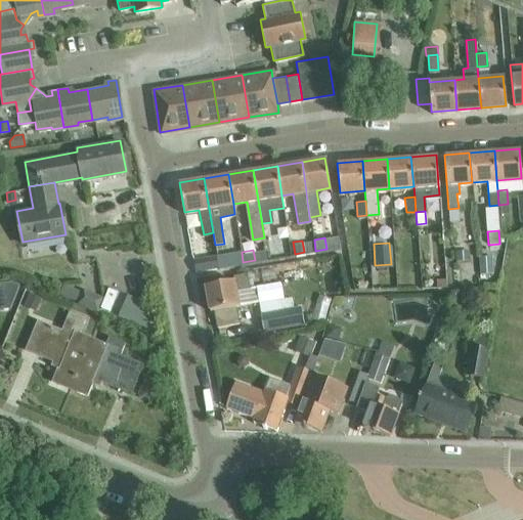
[(469,250),(455,250),(455,260),(469,260),(469,250)]
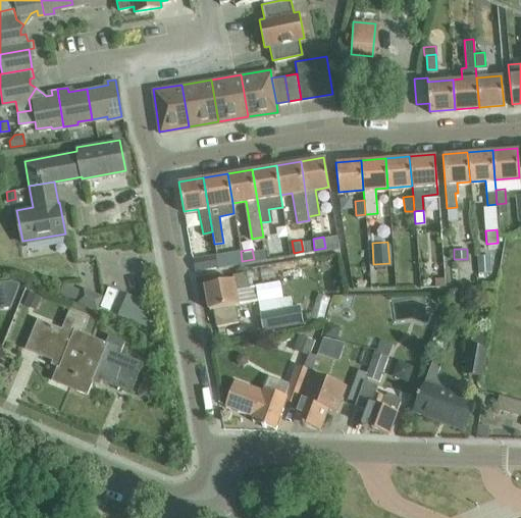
[(227,251),(214,253),(216,265),(229,263),(227,251)]
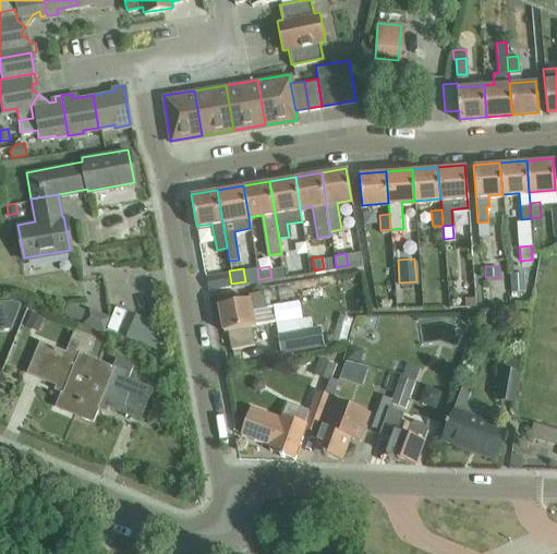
[(207,288),(231,284),(229,271),(205,275),(207,288)]
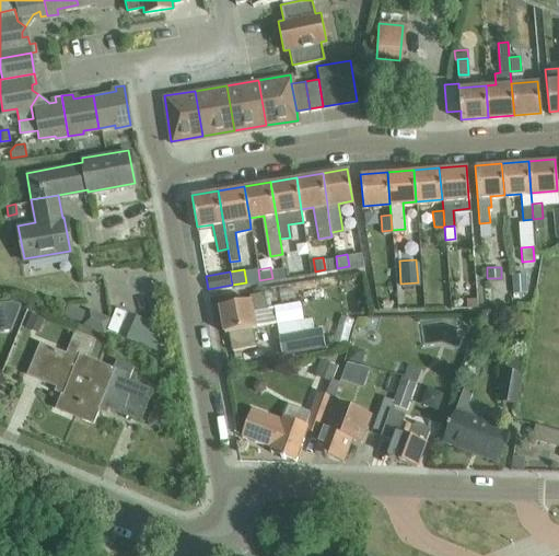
[(524,273),(511,274),(512,292),(526,291),(524,273)]
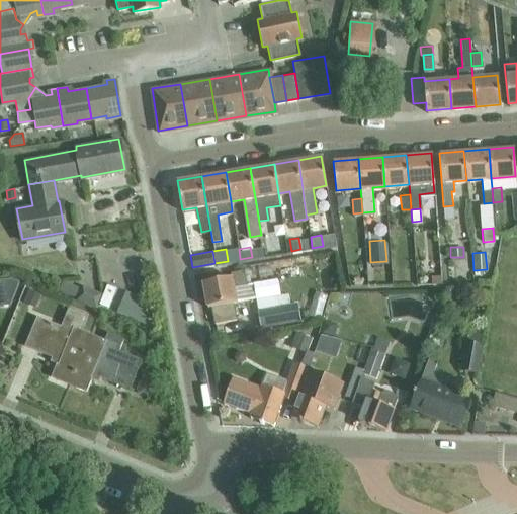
[(210,306),(213,322),(236,318),(233,301),(255,296),(252,282),(247,283),(244,269),(230,272),(231,276),(202,281),(207,307),(210,306)]
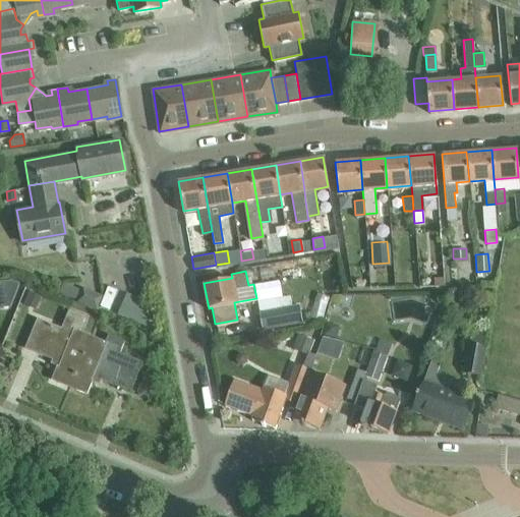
[(82,287),(82,288),(77,299),(96,306),(101,294),(82,287)]
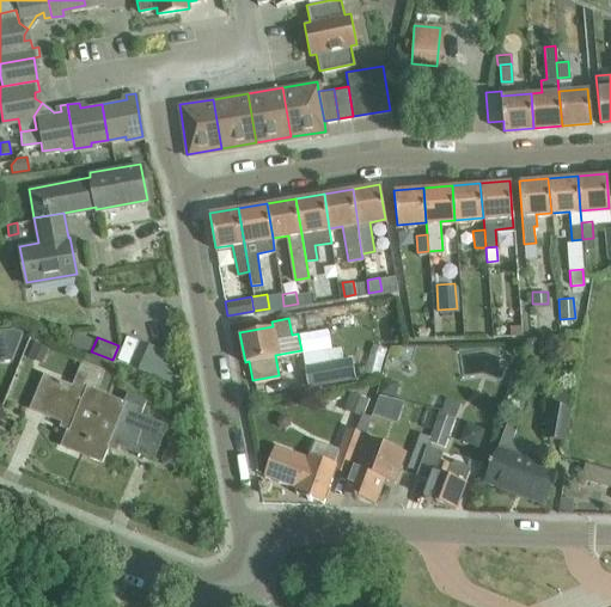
[(35,341),(30,351),(43,357),(48,345),(35,341)]
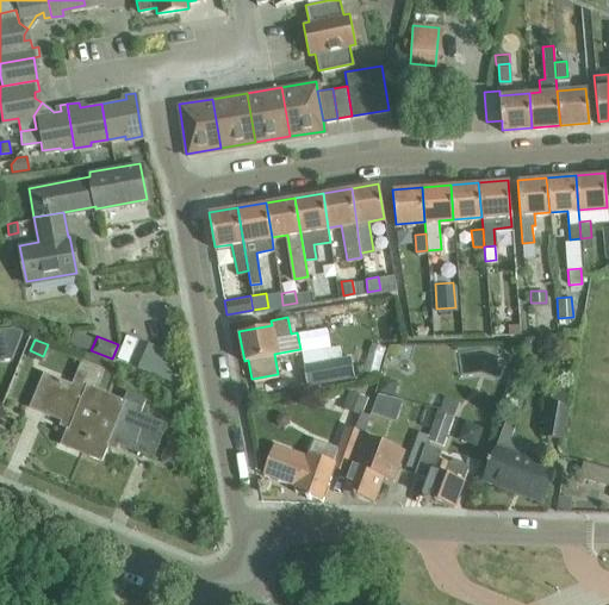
[(169,349),(150,341),(140,366),(173,380),(179,366),(165,360),(169,349)]
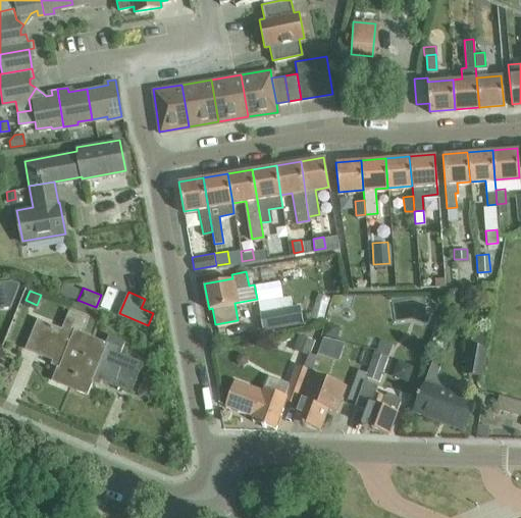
[(299,303),(259,310),(262,327),(302,320),(299,303)]
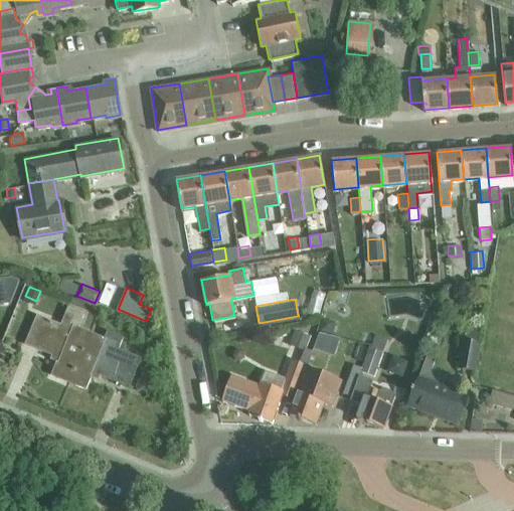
[(59,355),(52,372),(68,379),(90,330),(76,325),(81,313),(69,308),(62,323),(37,313),(25,341),(59,355)]
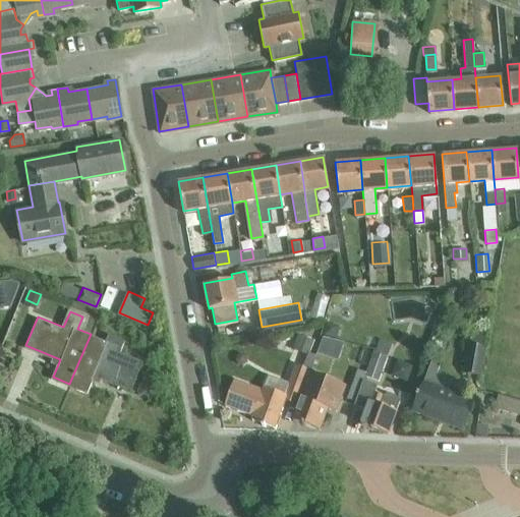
[(244,323),(227,326),(229,336),(246,332),(244,323)]
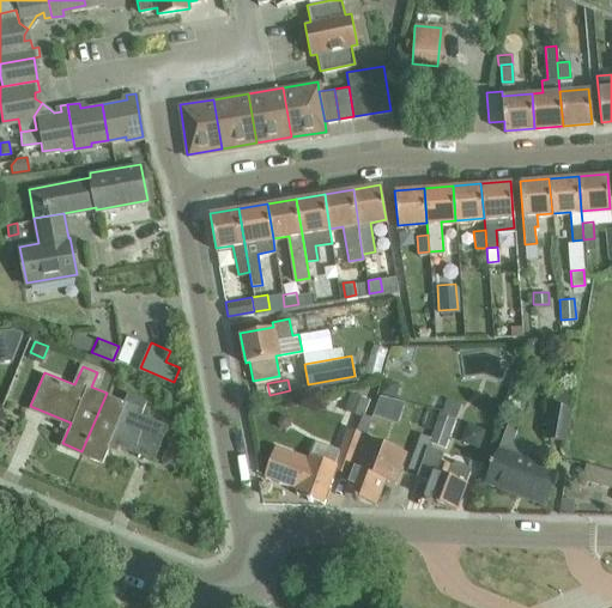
[(385,380),(381,395),(395,397),(399,383),(385,380)]
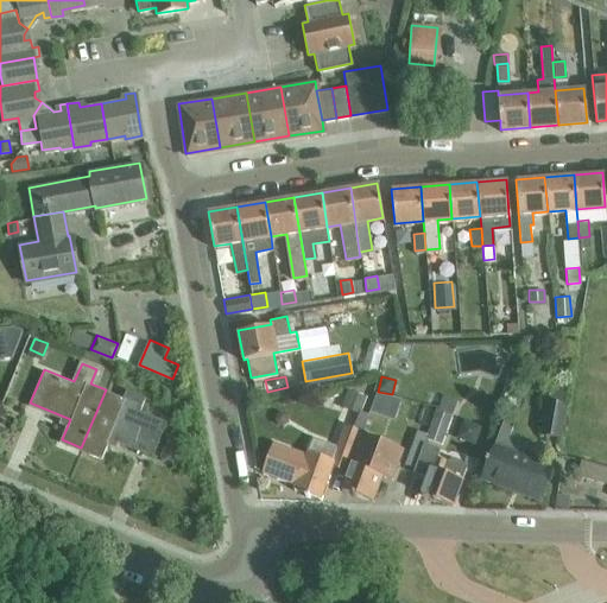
[(124,397),(106,389),(81,448),(101,456),(109,436),(151,452),(164,419),(138,408),(144,395),(127,388),(124,397)]
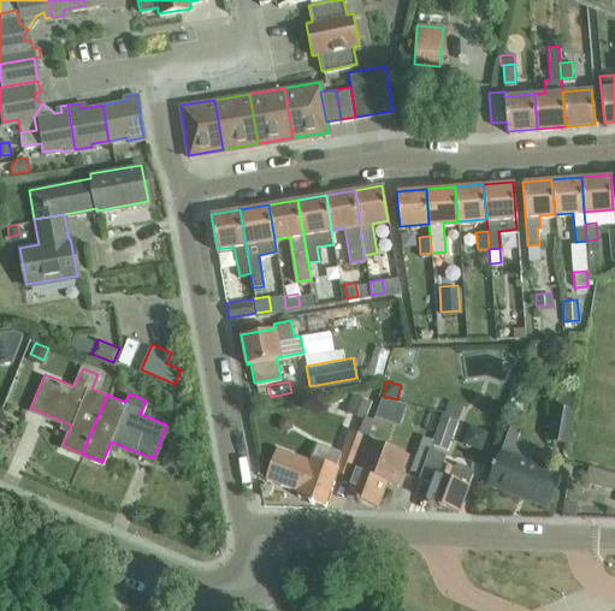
[(353,393),(346,410),(365,417),(371,401),(353,393)]
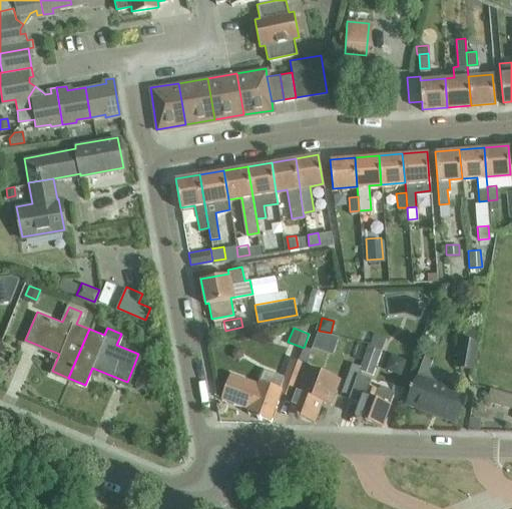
[(151,329),(150,336),(162,339),(163,331),(151,329)]
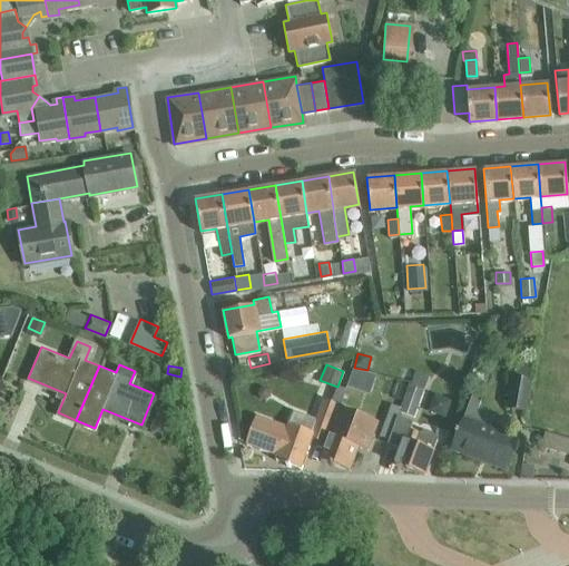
[(513,376),(509,406),(526,408),(530,378),(513,376)]
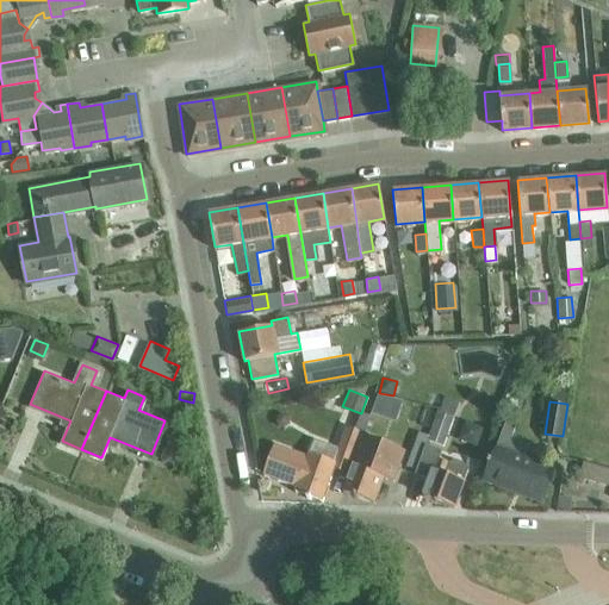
[(442,443),(452,415),(436,410),(427,437),(442,443)]
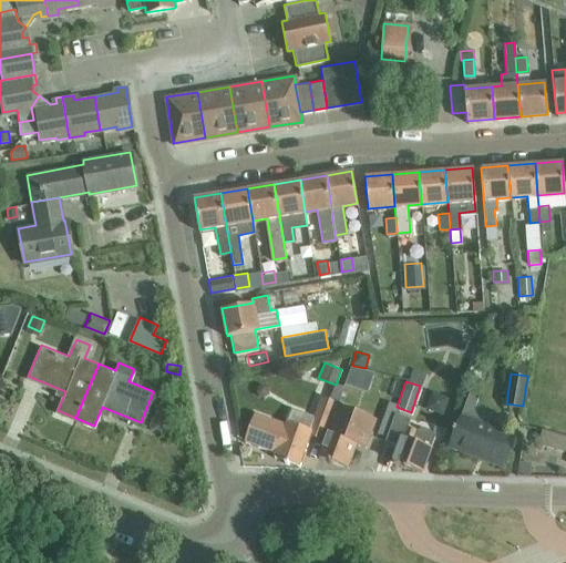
[(450,446),(504,466),(511,447),(508,446),(513,432),(487,422),(492,410),(475,403),(479,395),(470,391),(450,446)]
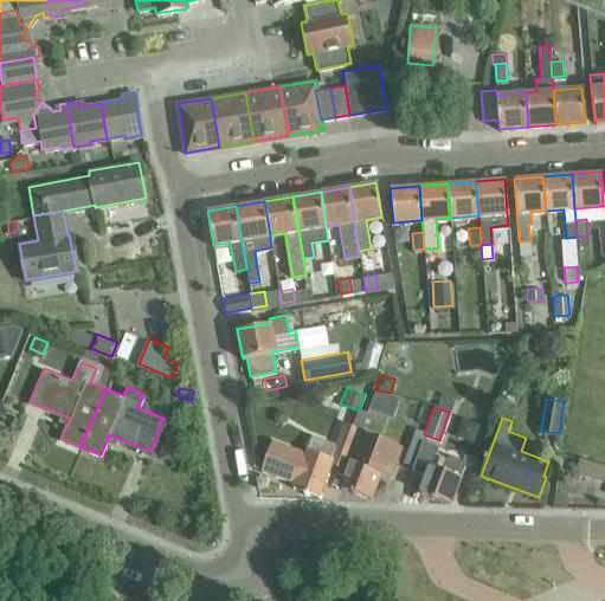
[(261,469),(294,482),(293,486),(319,496),(332,463),(345,467),(359,427),(343,421),(335,444),(311,434),(307,447),(306,452),(271,439),(261,469)]
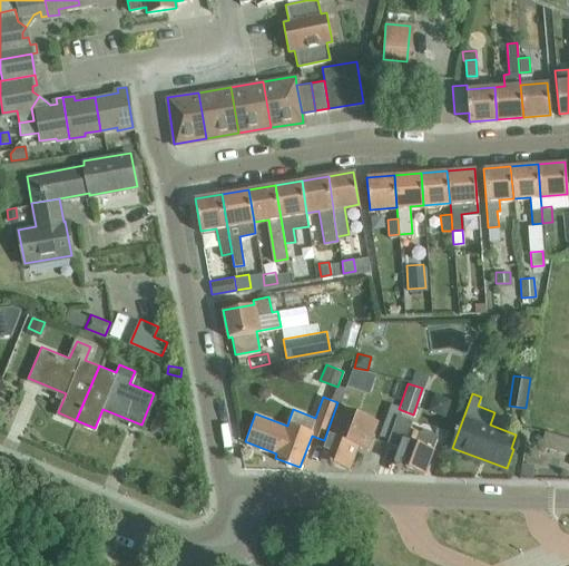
[(390,401),(379,433),(388,437),(396,413),(400,405),(390,401)]
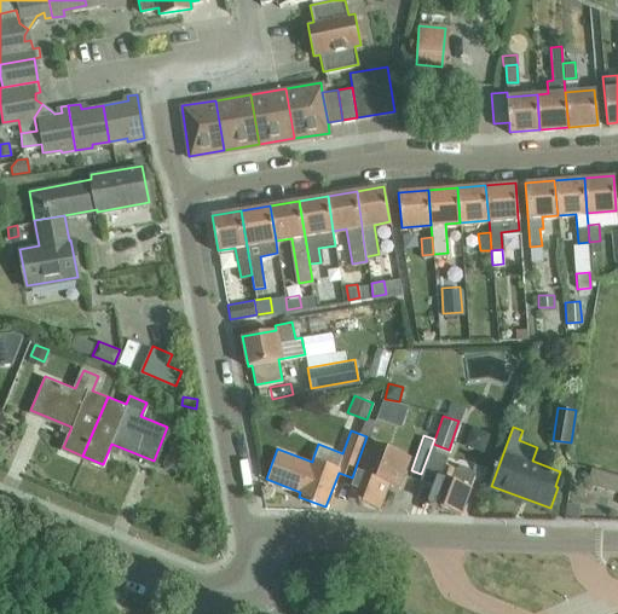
[(348,497),(379,508),(388,482),(398,486),(409,457),(369,441),(348,497)]
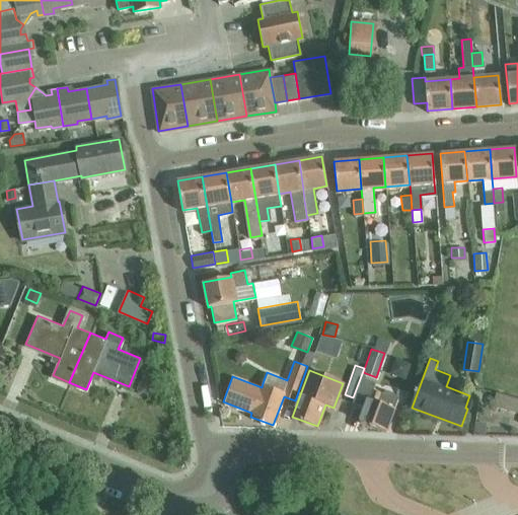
[(385,430),(396,397),(394,392),(386,390),(381,392),(372,388),(375,381),(361,376),(353,397),(352,401),(365,406),(360,421),(385,430)]
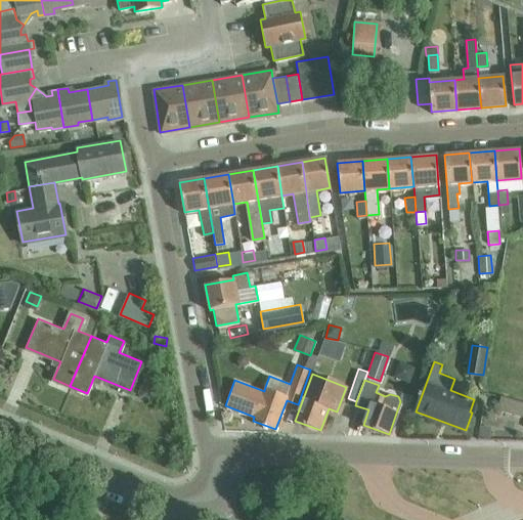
[(142,382),(137,393),(146,397),(151,386),(142,382)]
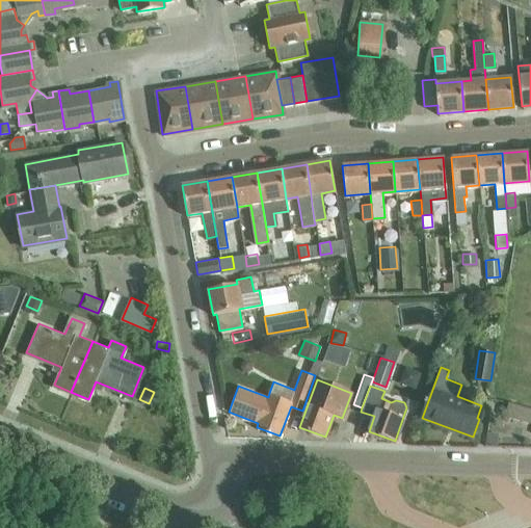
[(530,407),(507,401),(504,415),(530,421),(530,407)]
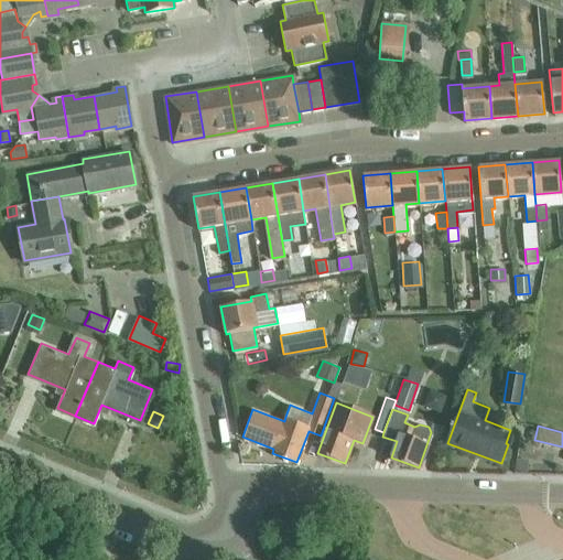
[(517,458),(516,470),(526,471),(527,459),(517,458)]
